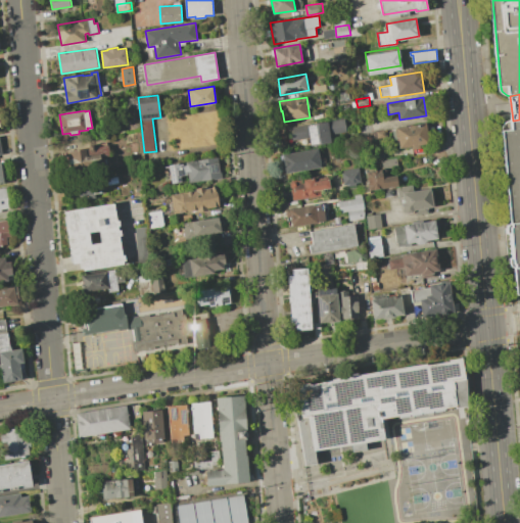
[(345,119),(347,132),(331,134),(332,142),(311,146),(310,137),(293,140),(291,128),(345,119)]
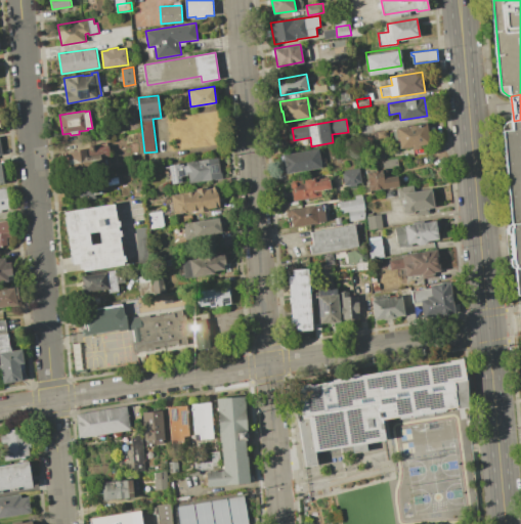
[(520,297),(519,297),(506,132),(506,127),(509,123),(514,121),(520,120),(520,297)]
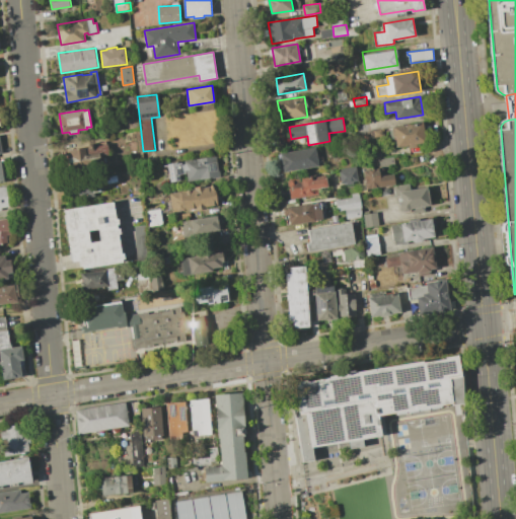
[(423,122),(427,143),(417,144),(417,147),(409,148),(409,146),(397,147),(395,139),(393,139),(391,128),(393,128),(393,127),(423,122)]
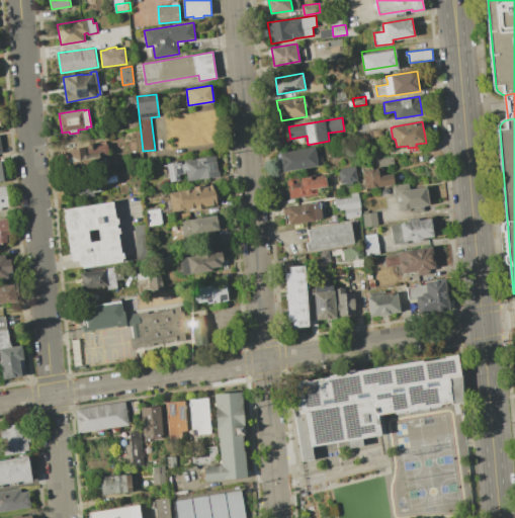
[(382,128),(383,135),(374,137),(373,131),(382,128)]
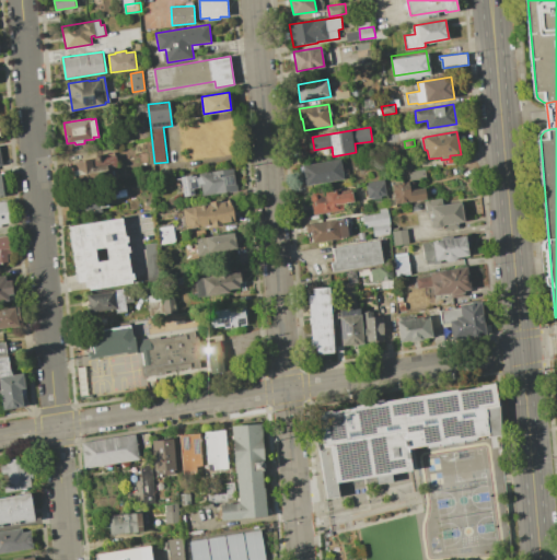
[(73,182),(70,160),(116,152),(119,174),(73,182)]
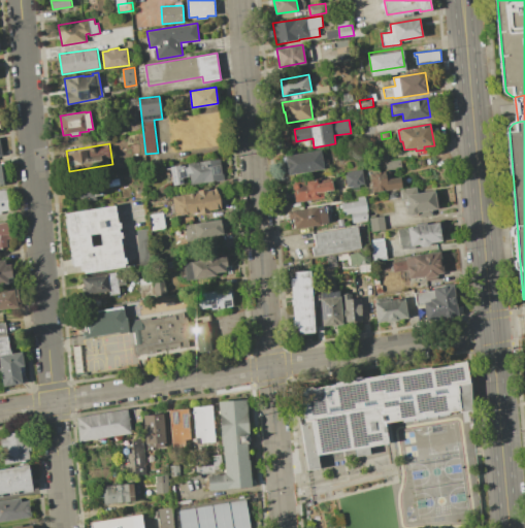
[(325,168),(289,174),(286,156),(322,150),(325,168)]
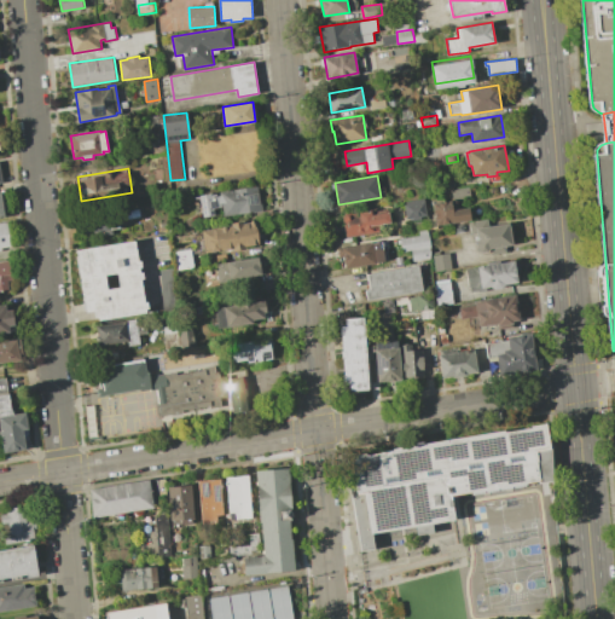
[(257,186),(261,210),(225,215),(222,203),(220,203),(220,207),(214,208),(215,215),(204,217),(201,196),(218,194),(218,196),(221,195),(221,191),(257,186)]
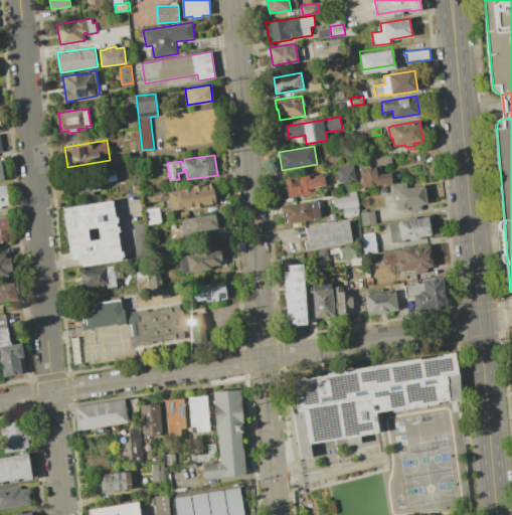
[(391,155),(393,163),(378,166),(377,157),(391,155)]
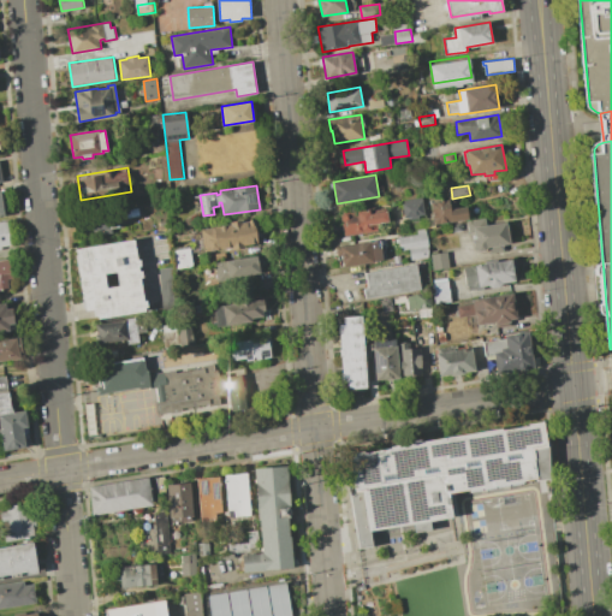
[(420,215),(420,218),(411,219),(411,217),(405,218),(403,200),(423,197),(426,214),(420,215)]
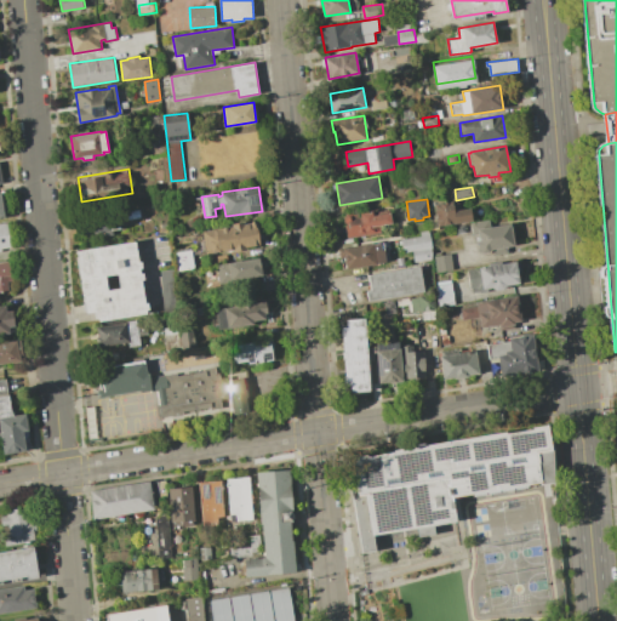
[(455,211),(472,208),(474,220),(438,226),(436,217),(439,217),(438,214),(436,214),(434,205),(453,201),(455,211)]
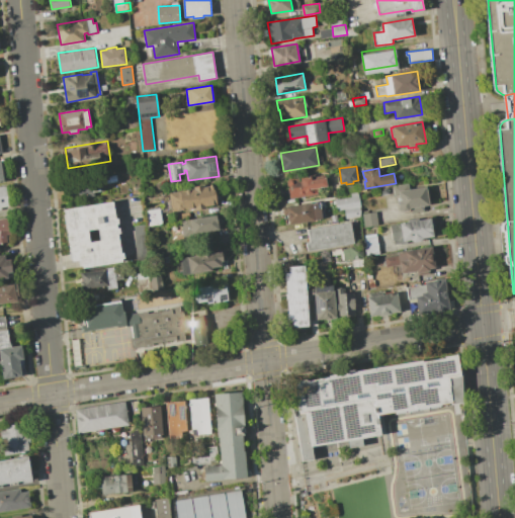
[(290,198),(286,180),(326,173),(328,186),(318,188),(319,193),(290,198)]
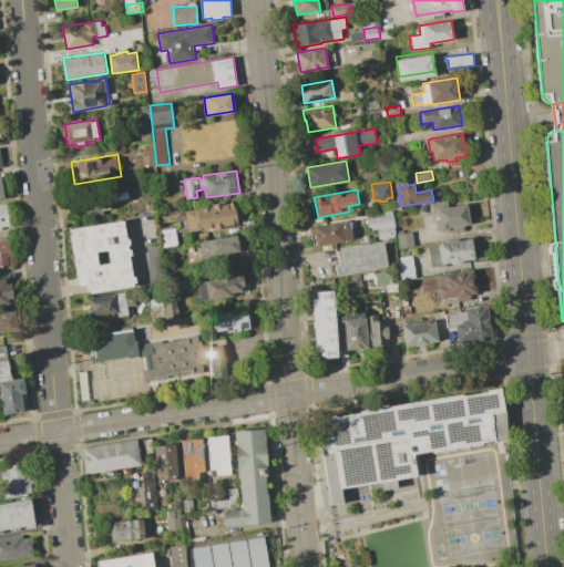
[(85,214),(112,212),(110,196),(84,198),(85,214)]
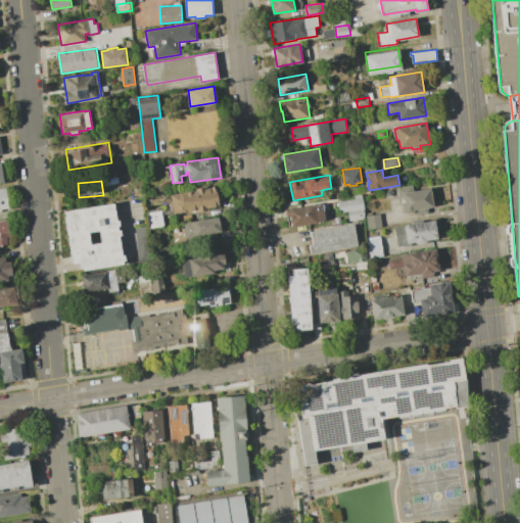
[(413,185),(414,191),(431,188),(434,207),(405,212),(404,204),(406,203),(404,196),(399,197),(398,187),(413,185)]
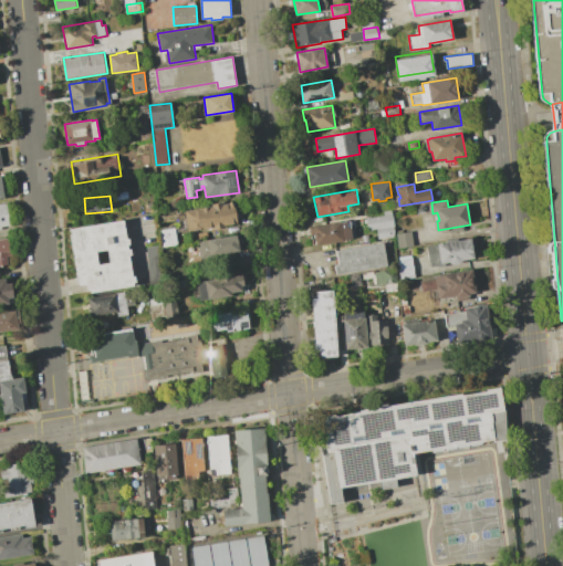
[(235,202),(238,223),(225,224),(225,228),(215,229),(215,227),(189,230),(186,210),(235,202)]
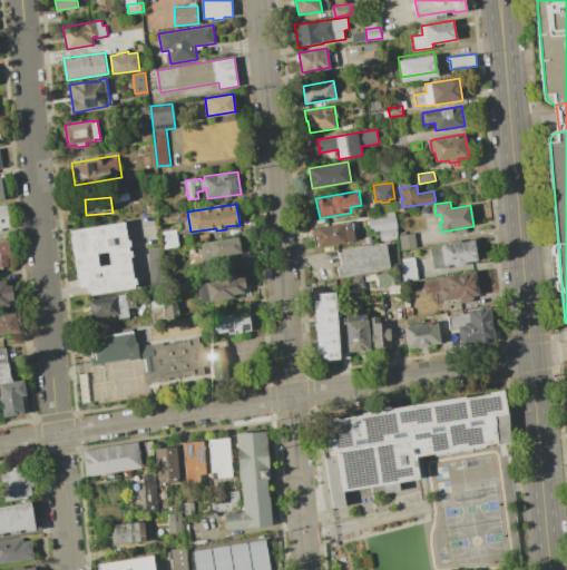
[(0,205),(7,205),(11,226),(2,228),(2,231),(0,231),(0,205)]
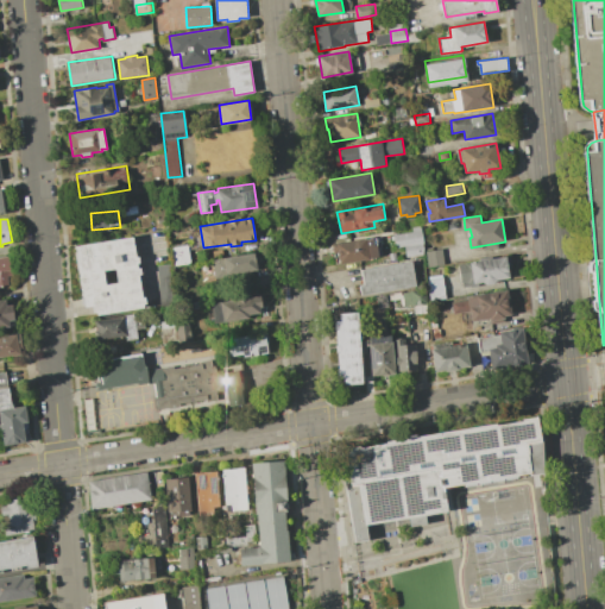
[(422,226),(426,253),(408,256),(405,246),(397,248),(396,239),(394,240),(392,236),(415,232),(414,227),(422,226)]
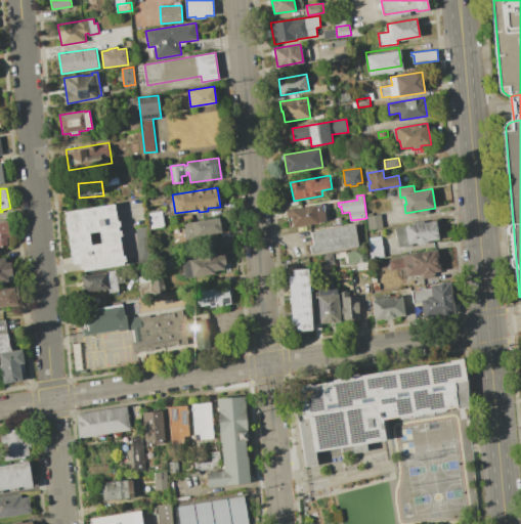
[(116,204),(118,221),(120,220),(121,225),(119,226),(120,230),(122,230),(123,235),(121,235),(123,256),(126,255),(127,261),(125,261),(125,264),(84,270),(84,268),(82,268),(81,263),(74,264),(72,250),(70,250),(64,211),(116,204)]
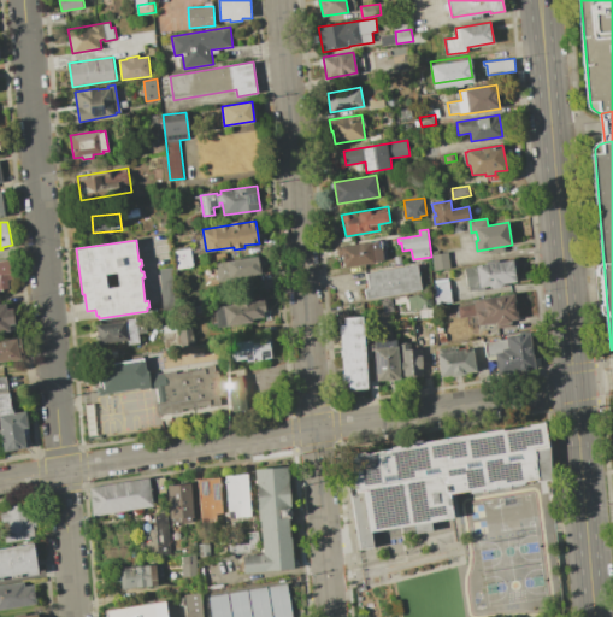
[(381,240),(384,260),(345,266),(342,254),(339,256),(337,247),(381,240)]
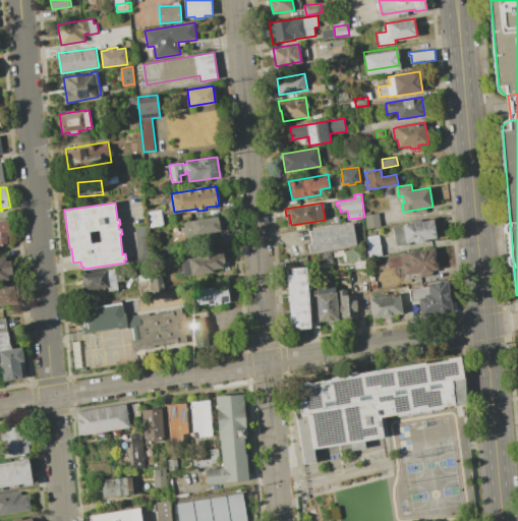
[(164,225),(162,210),(148,212),(151,227),(164,225)]
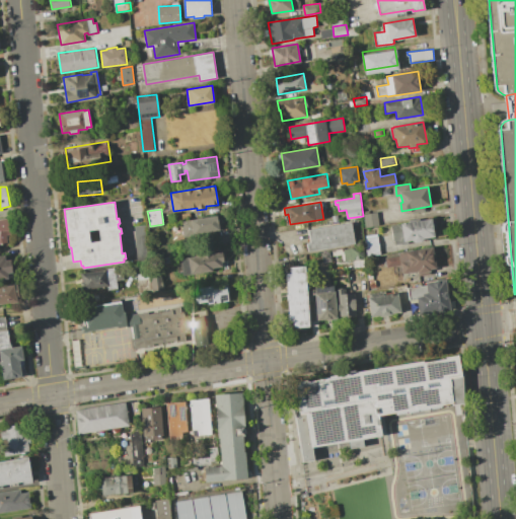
[(367,227),(365,214),(377,212),(380,225),(367,227)]
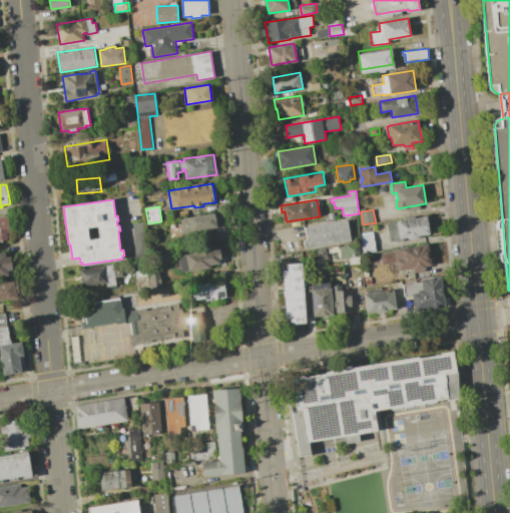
[(215,212),(217,226),(191,230),(192,233),(182,234),(180,218),(215,212)]
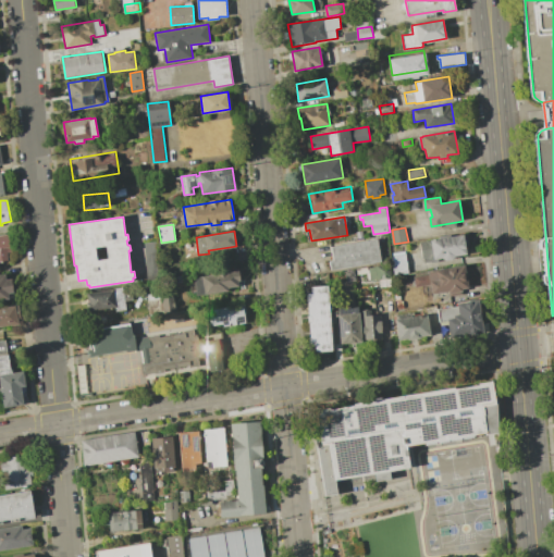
[(0,235),(12,234),(14,246),(11,247),(12,251),(8,251),(10,262),(0,263),(0,235)]
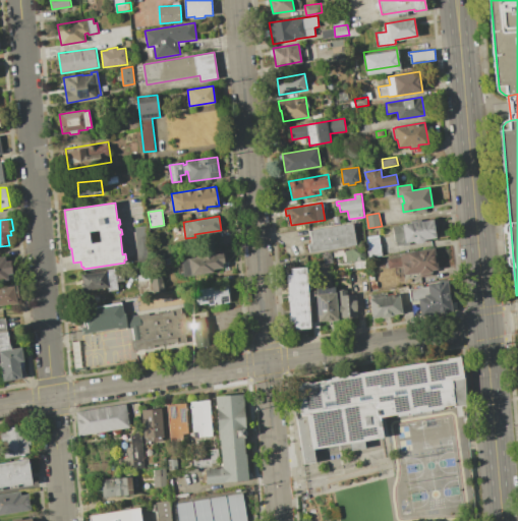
[(421,220),(421,221),(434,219),(437,238),(410,242),(410,244),(404,245),(404,244),(398,245),(397,241),(395,241),(393,225),(411,222),(411,221),(421,220)]
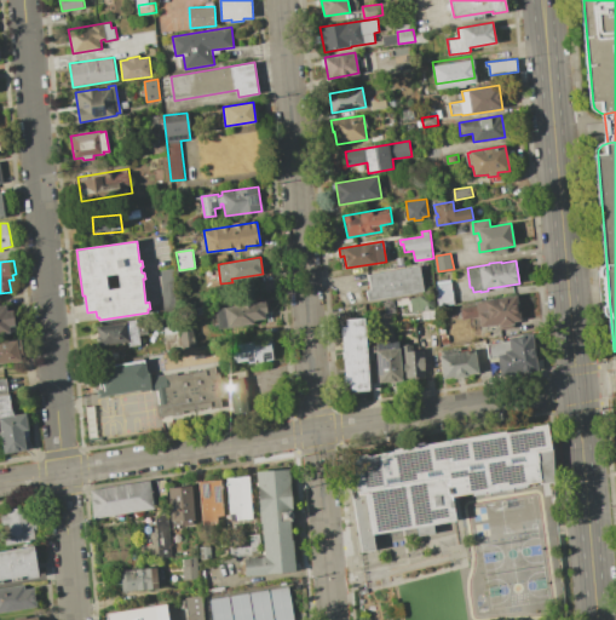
[(368,300),(367,291),(372,290),(369,274),(420,267),(424,291),(368,300)]
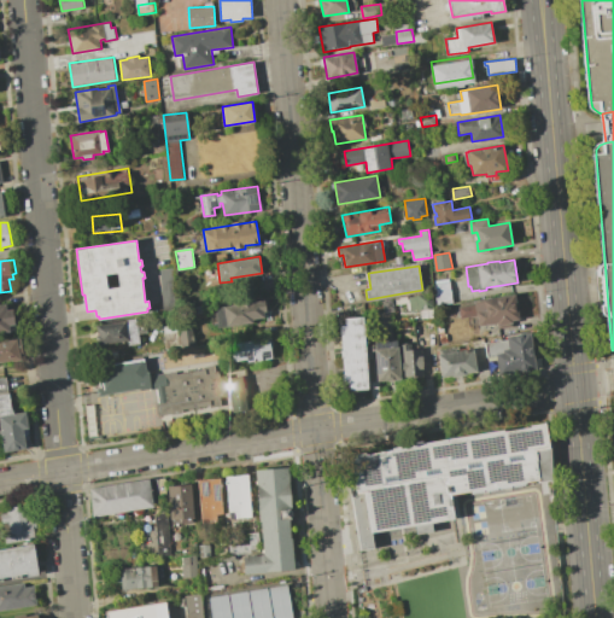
[(162,269),(164,310),(177,309),(175,268),(162,269)]
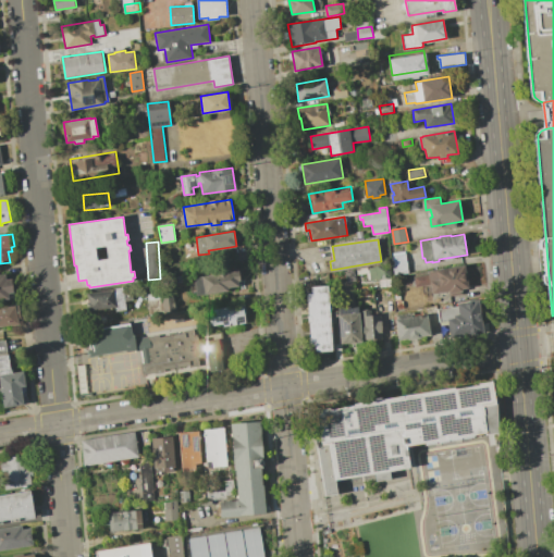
[(406,250),(409,273),(395,275),(392,256),(393,256),(393,252),(406,250)]
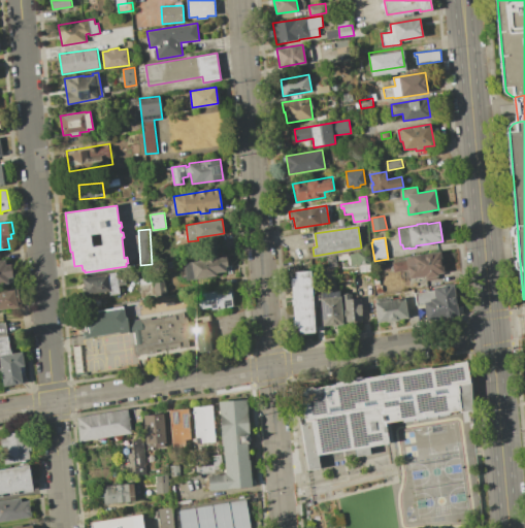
[(350,253),(370,250),(372,262),(352,266),(350,253)]
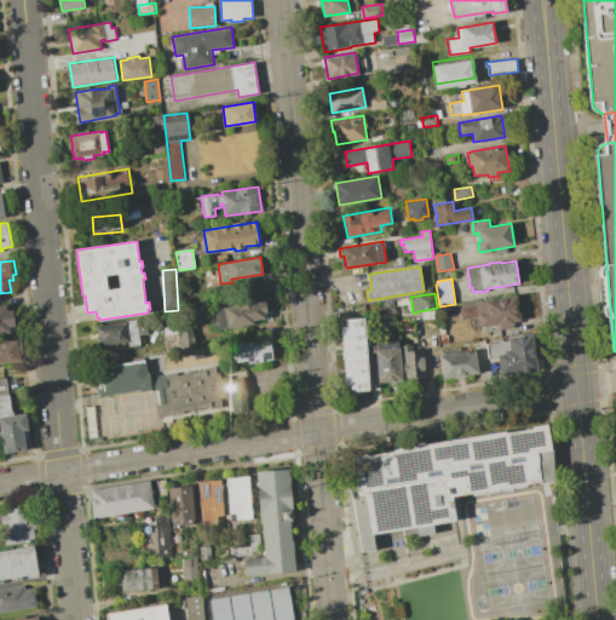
[(518,296),(522,320),(514,321),(516,327),(500,329),(500,323),(481,327),(479,316),(462,320),(461,308),(477,305),(477,302),(518,296)]
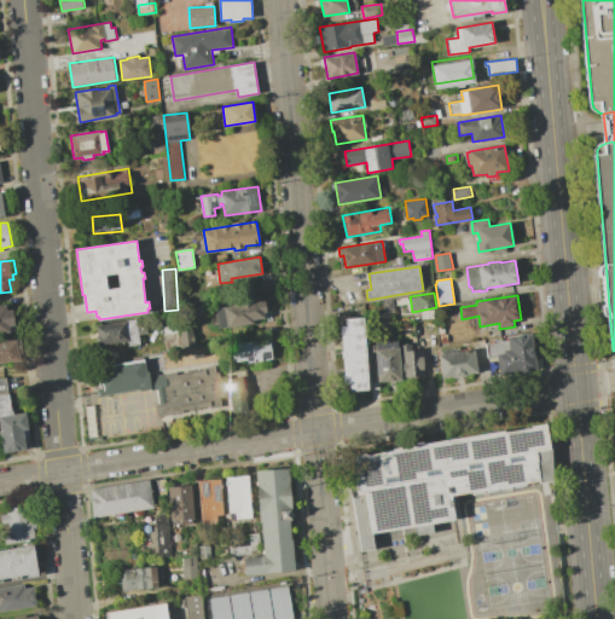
[(266,300),(267,311),(265,312),(266,317),(254,319),(254,322),(220,329),(216,308),(266,300)]
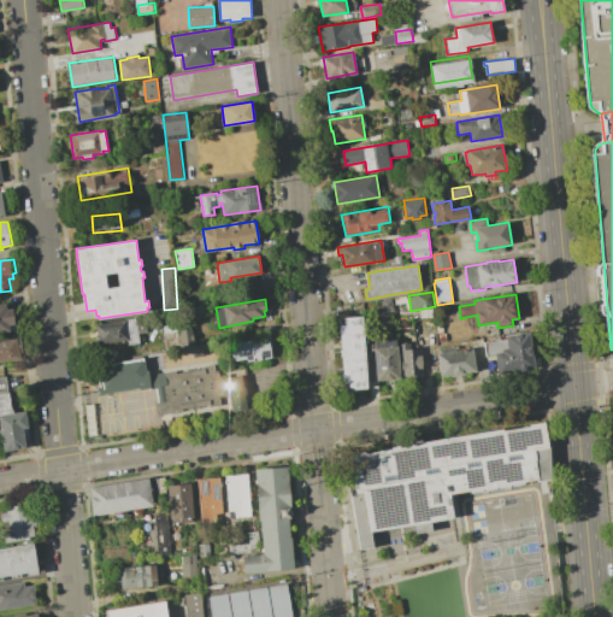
[(0,303),(6,303),(7,309),(13,309),(16,324),(10,325),(11,331),(0,331),(0,303)]
